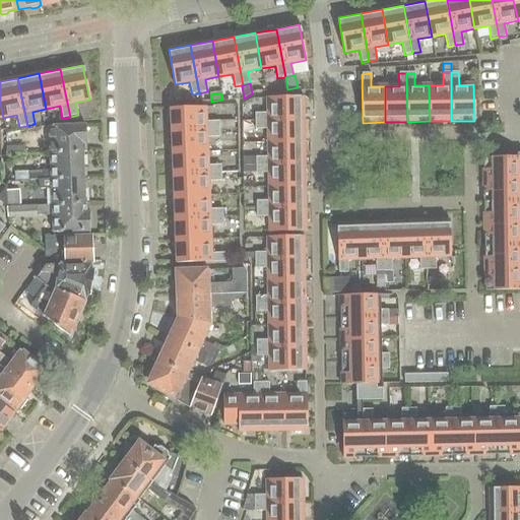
[(255,114),(255,122),(304,121),(303,99),(267,99),(267,114),(255,114)]
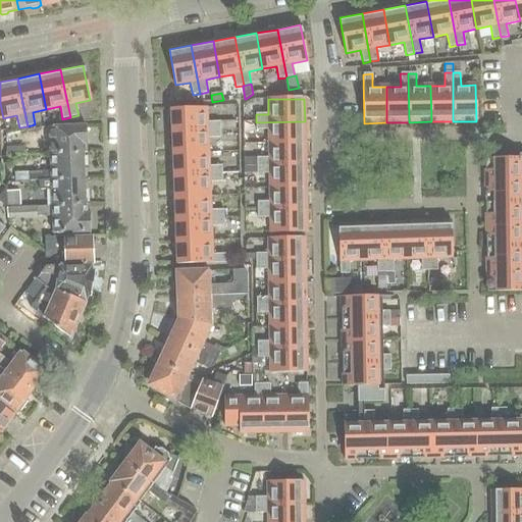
[(170,109),(171,132),(220,129),(220,122),(207,122),(207,108),(170,109)]
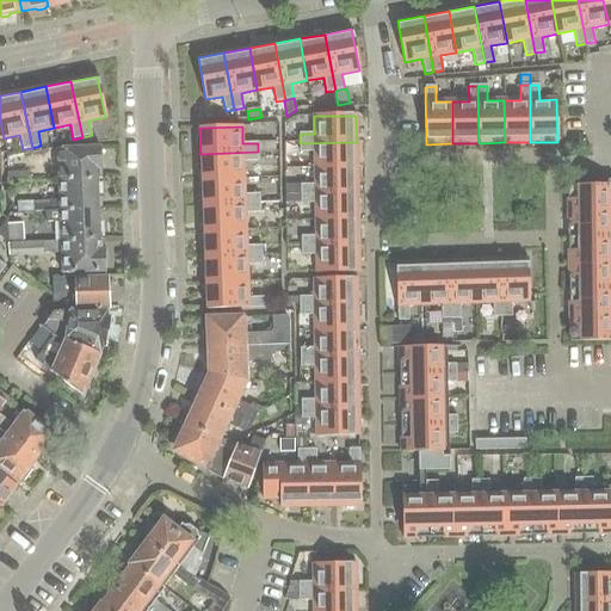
[(276,142),(258,143),(258,152),(258,153),(276,152),(276,142)]
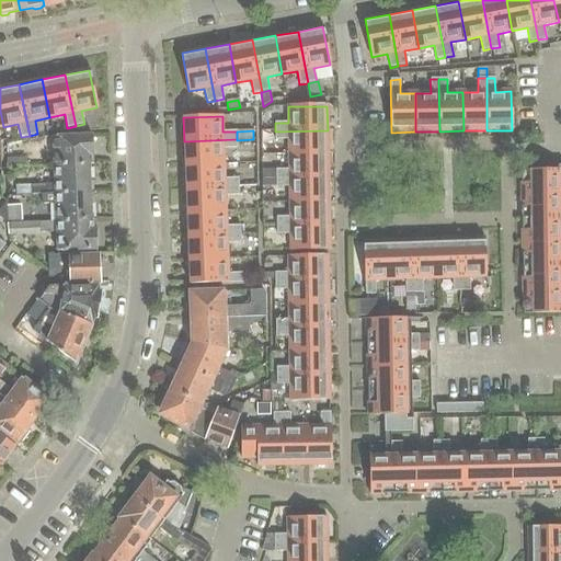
[(288,140),(289,155),(328,155),(328,130),(275,132),(275,140),(288,140)]
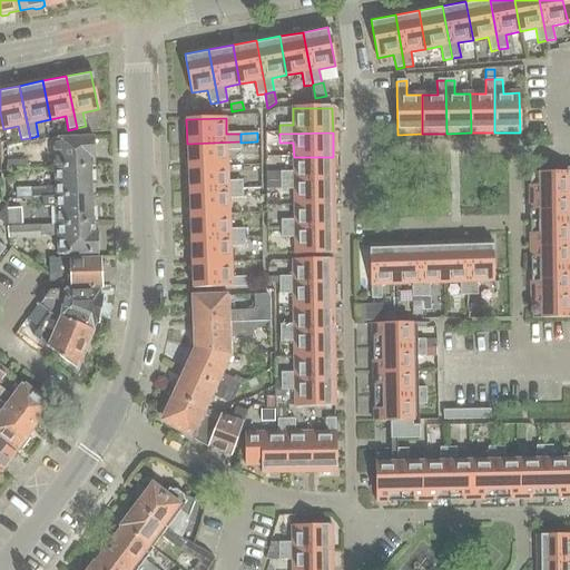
[(95,157),(94,137),(52,139),(53,168),(90,167),(90,157),(95,157)]
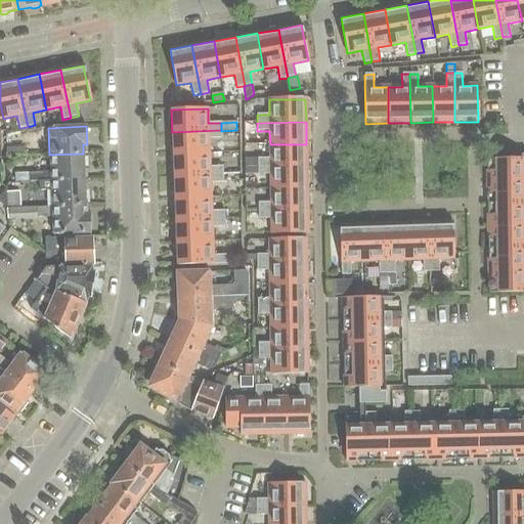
[(172,132),(173,155),(209,154),(209,139),(221,138),(221,131),(221,130),(172,132)]
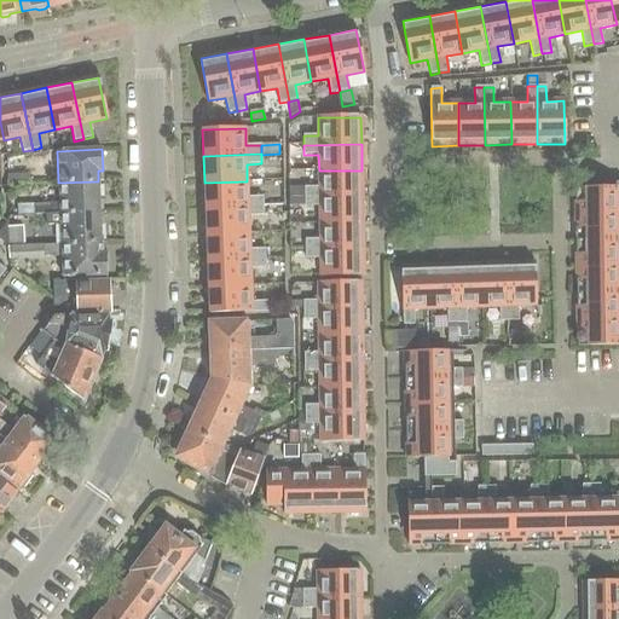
[(304,197),(362,196),(362,171),(319,171),(319,187),(304,187),(304,197)]
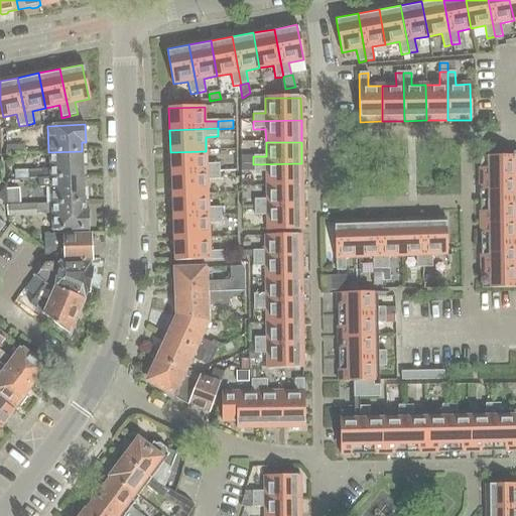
[(25,145),(6,146),(6,154),(25,153),(25,145)]
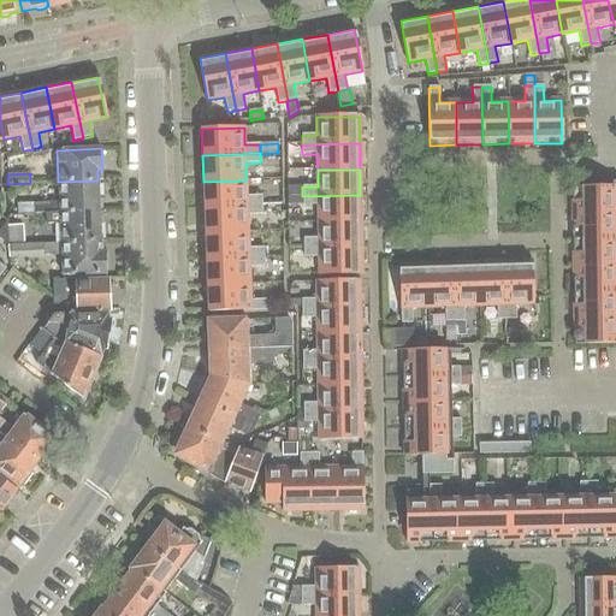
[(46,213),(99,212),(98,181),(58,182),(59,203),(35,203),(35,214),(46,214),(46,213)]
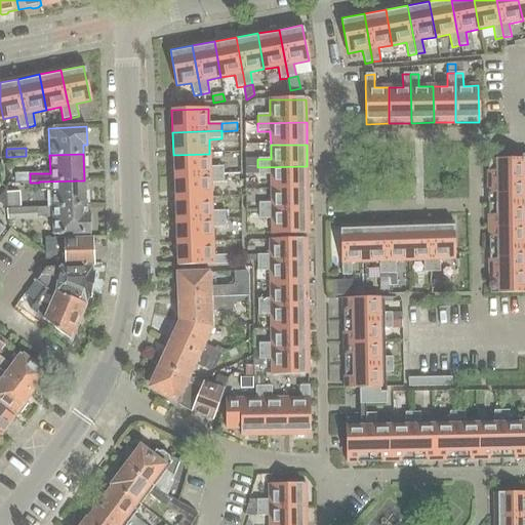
[(173,155),(174,177),(224,175),(223,167),(210,167),(209,154),(173,155)]
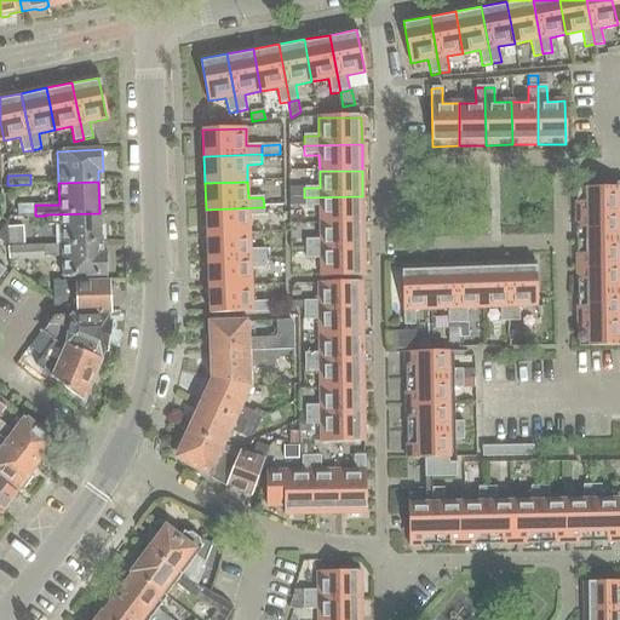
[(577,216),(618,214),(618,197),(619,197),(619,188),(575,189),(577,216)]
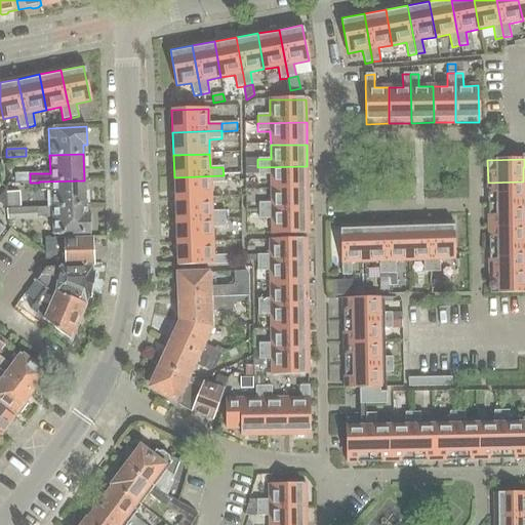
[(271,189),(308,189),(307,166),(257,167),(258,175),(271,175),(271,189)]
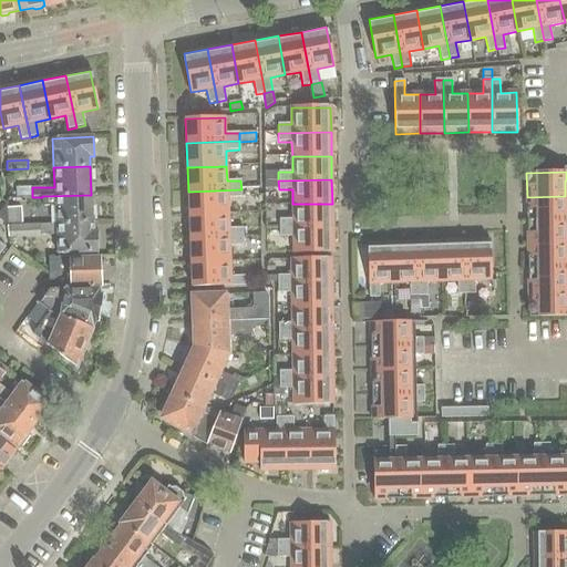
[(32,197),(32,187),(16,188),(16,197),(32,197)]
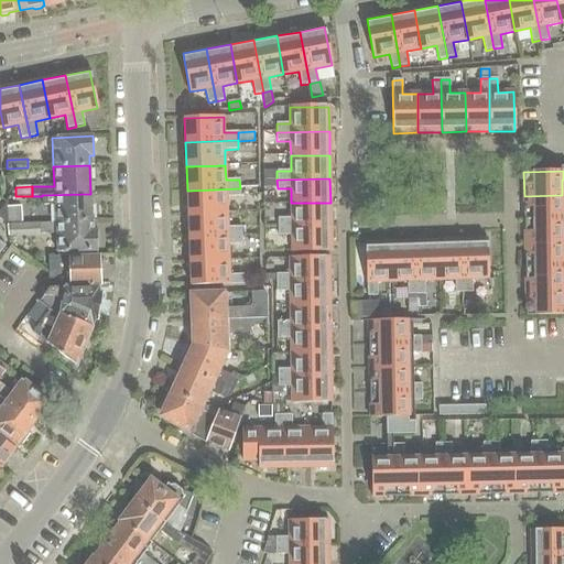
[(187,191),(188,214),(227,213),(227,197),(240,197),(240,188),(187,191)]
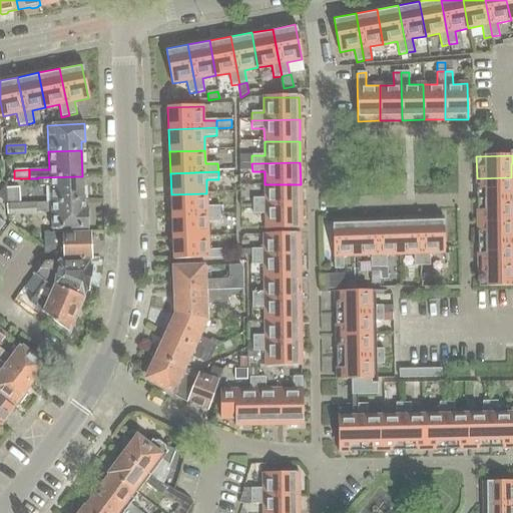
[(50,203),(83,202),(82,176),(38,177),(38,178),(38,186),(49,186),(50,201),(50,203)]
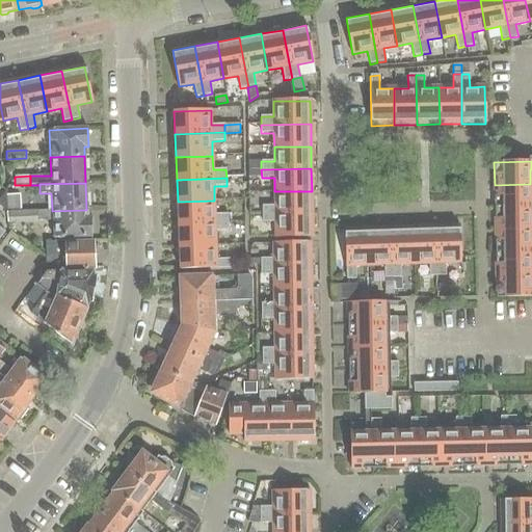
[(495,208),(531,207),(531,198),(530,200),(530,184),(495,185),(495,208)]
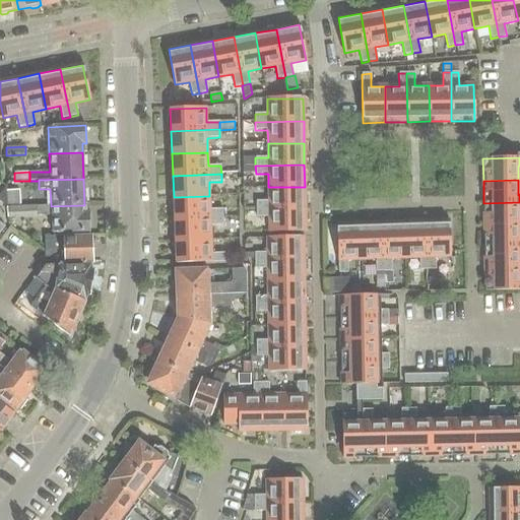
[(256,201),(256,209),(305,208),(305,187),(268,187),(269,201),(256,201)]
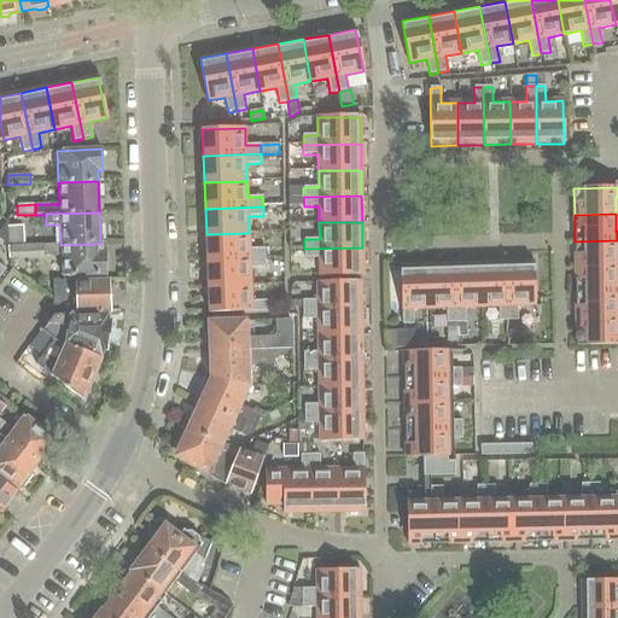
[(24,226),(9,227),(9,245),(24,244),(24,226)]
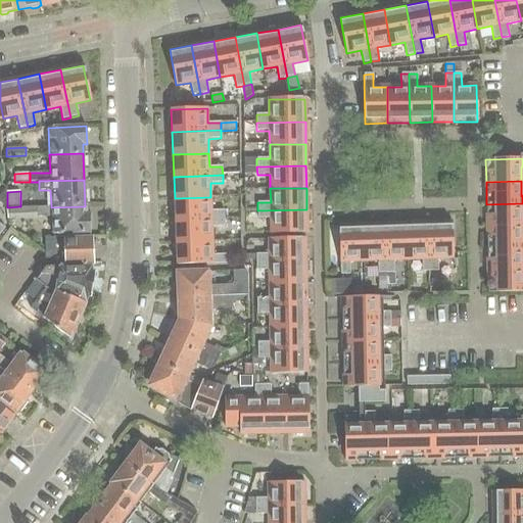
[(175,198),(175,221),(225,219),(224,210),(211,210),(210,197),(175,198)]
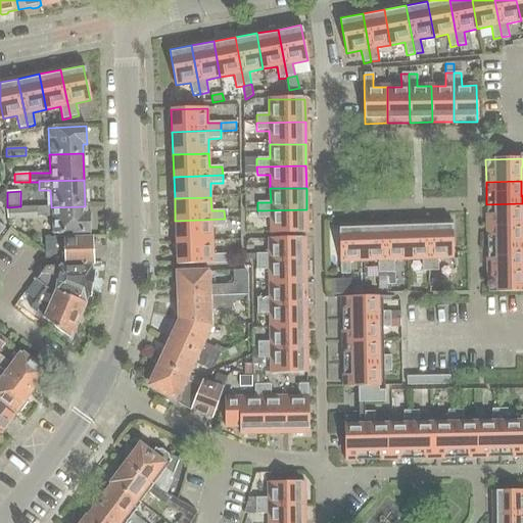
[(522,203),(486,204),(486,226),(522,226),(522,210),(522,203)]
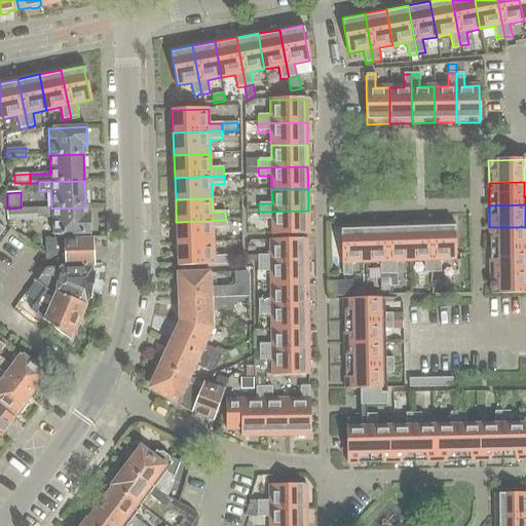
[(38,220),(38,219),(51,218),(52,236),(91,234),(90,216),(86,216),(85,208),(51,209),(51,207),(9,209),(9,222),(38,220)]
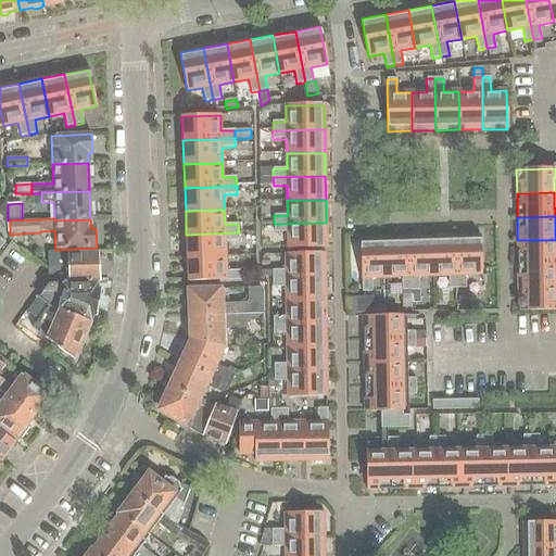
[(326,248),(326,223),(274,224),(274,232),(288,232),(288,248),(326,248)]
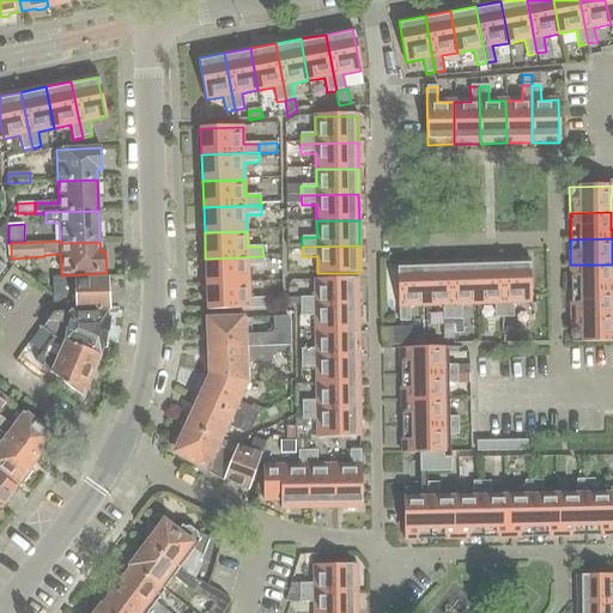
[(205,259),(206,284),(249,283),(248,266),(263,266),(263,256),(205,259)]
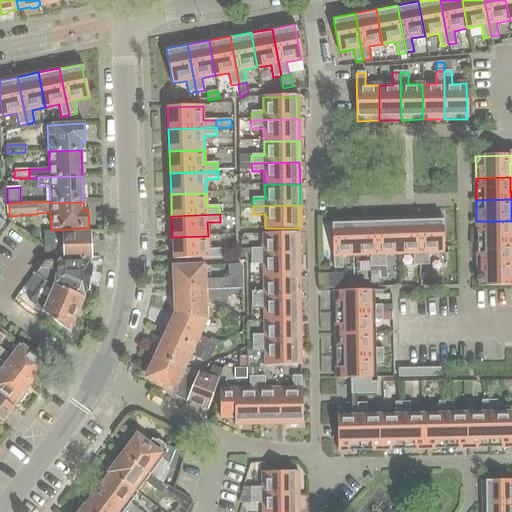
[(442,217),(419,218),(421,266),(429,266),(428,253),(443,253),(442,217)]
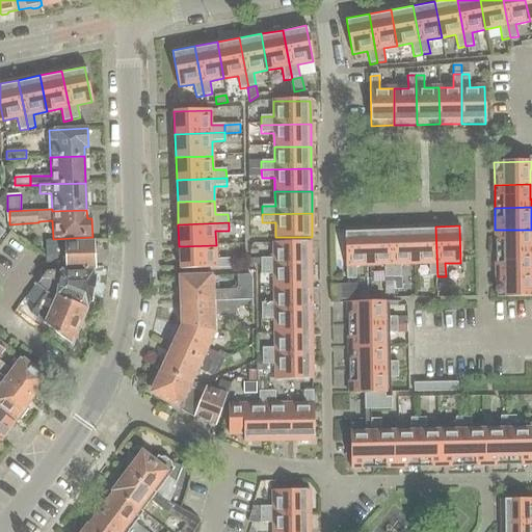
[(437,276),(435,227),(414,228),(415,264),(429,264),(429,276),(437,276)]
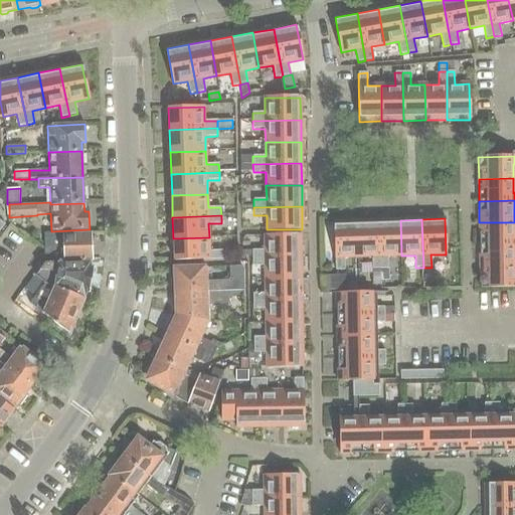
[(380,269),(378,220),(356,221),(358,258),(372,256),(372,270),(380,269)]
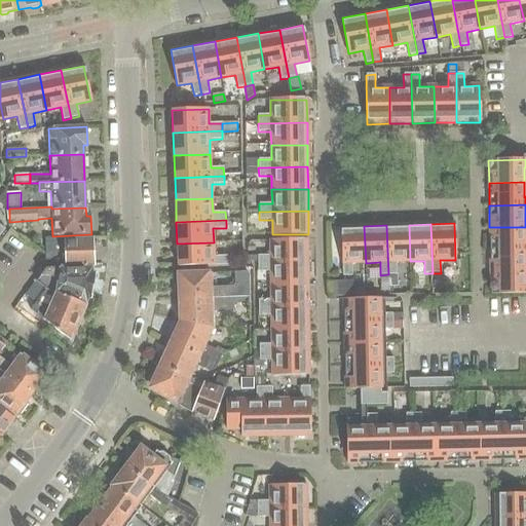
[(410,261),(409,225),(386,225),(388,274),(397,274),(396,262),(410,261)]
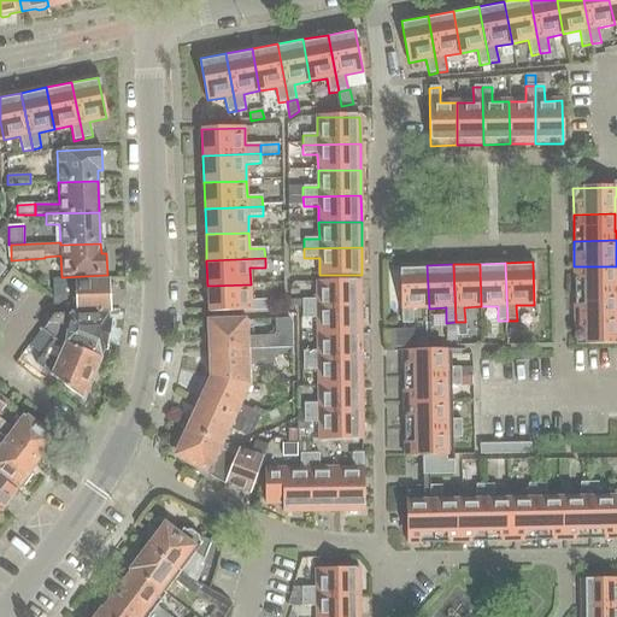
[(429,309),(427,265),(400,266),(403,324),(412,324),(412,309),(429,309)]
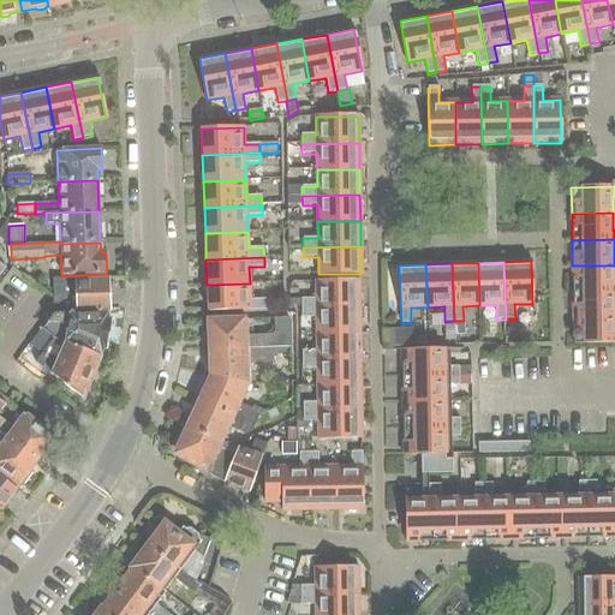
[(572,266),(573,292),(614,291),(614,281),(614,282),(614,266),(572,266)]
